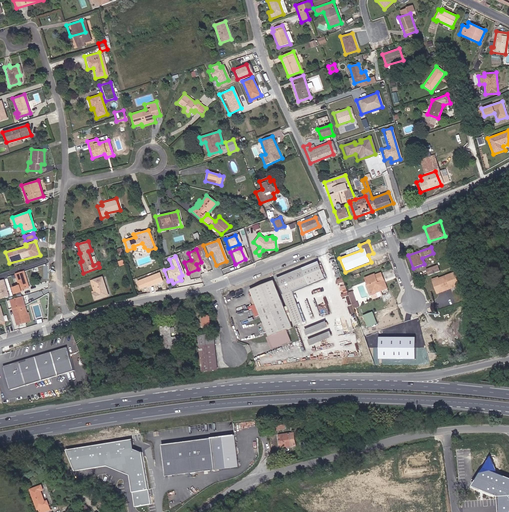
[(319,265),(303,271),(308,284),(309,286),(324,280),(319,265)]
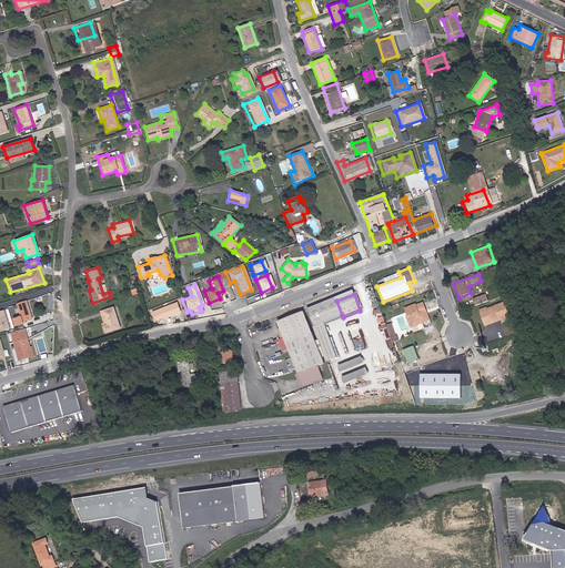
[(485,294),(472,298),(474,306),(487,302),(485,294)]
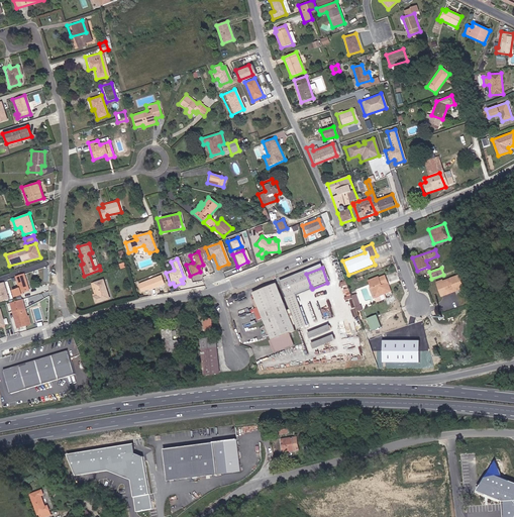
[(305,272),(280,282),(287,297),(311,287),(306,274),(305,272)]
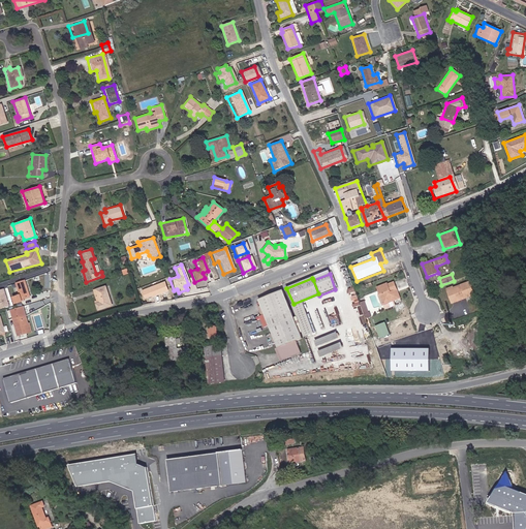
[(23,280),(11,284),(16,297),(12,298),(14,304),(23,302),(22,300),(29,298),(23,280)]
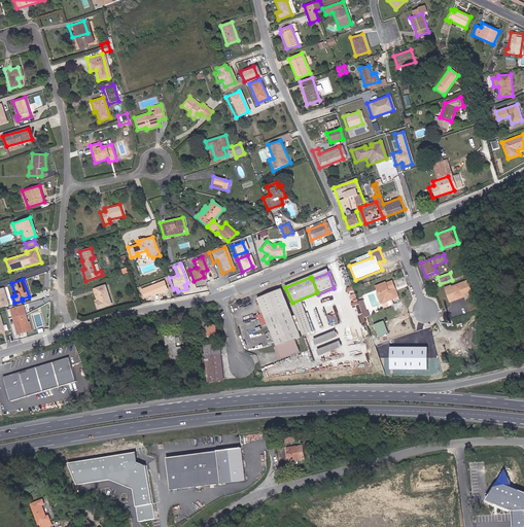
[(391,280),(375,286),(381,304),(398,297),(391,280)]
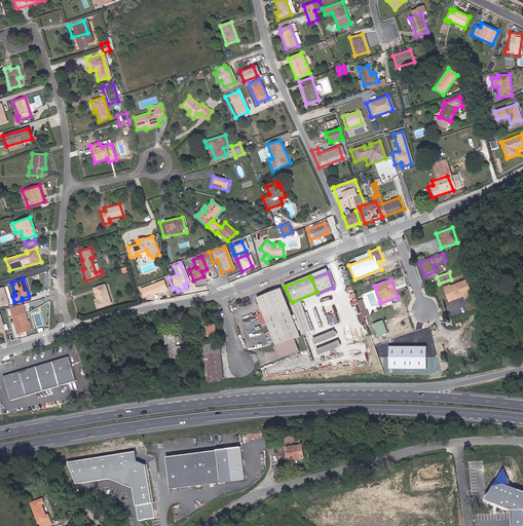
[(448,285),(443,287),(449,303),(472,293),(468,279),(449,286),(448,285)]
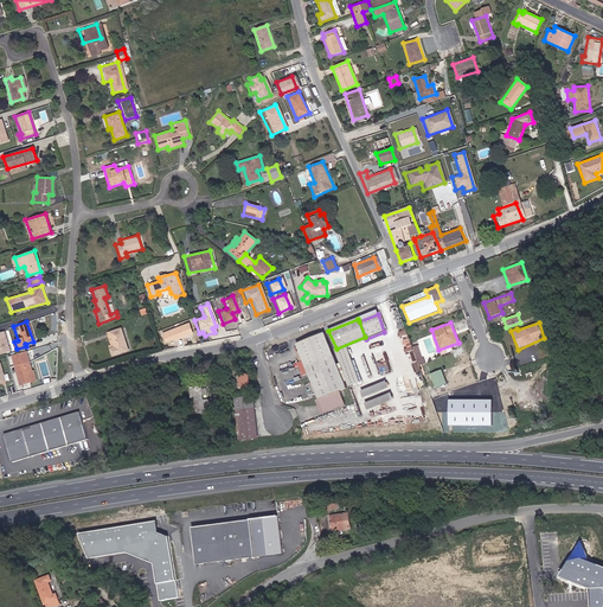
[(120,328),(106,332),(108,347),(107,347),(110,358),(129,351),(120,328)]
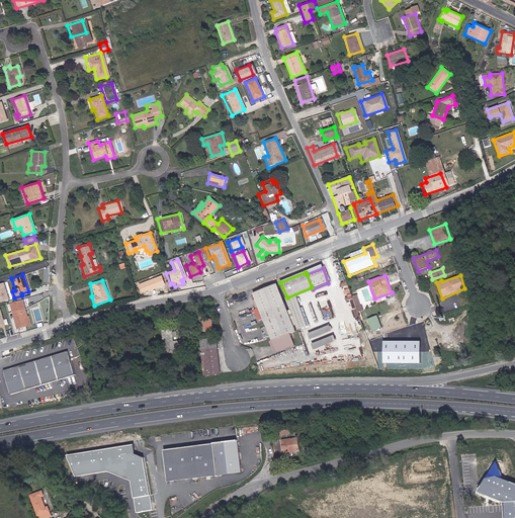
[(344,280),(337,282),(339,289),(346,287),(344,280)]
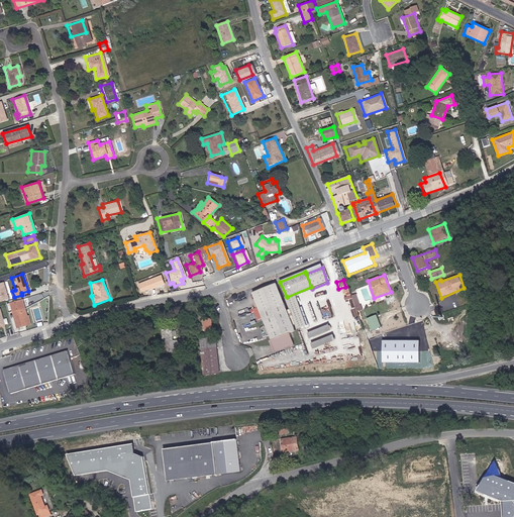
[(276,284),(251,293),(254,299),(251,300),(254,309),(251,310),(257,320),(262,318),(272,340),(270,341),(274,352),(294,345),(290,333),(295,331),(276,284)]
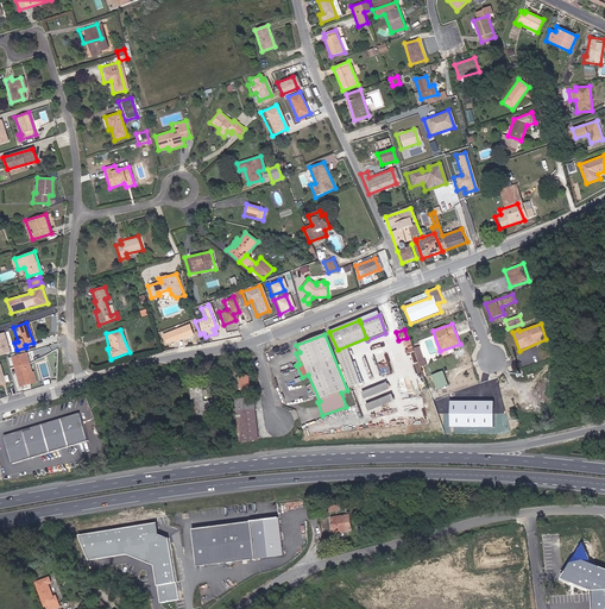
[(413,349),(420,368),(426,365),(424,360),(422,360),(417,346),(413,349)]
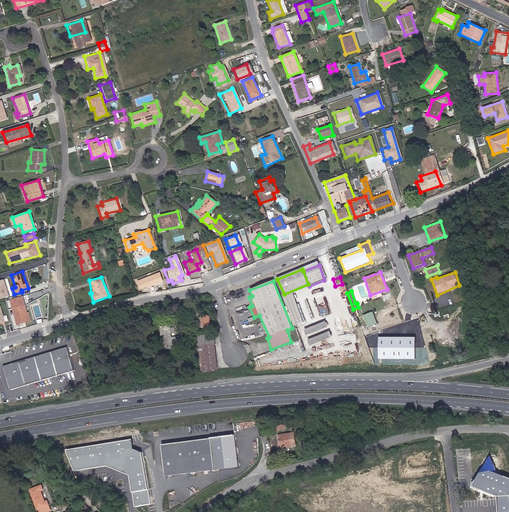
[(19,297),(6,300),(14,325),(28,321),(25,312),(24,313),(19,297)]
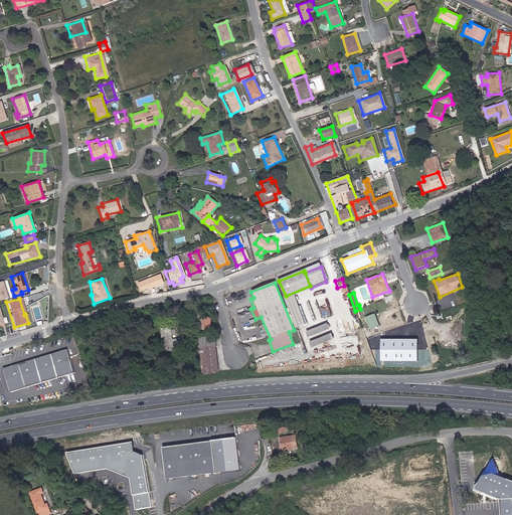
[(316,303),(320,316),(327,314),(323,300),(316,303)]
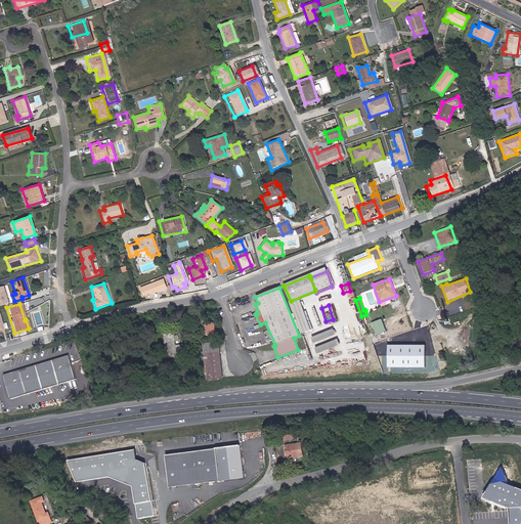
[(374,335),(384,332),(380,318),(370,322),(374,335)]
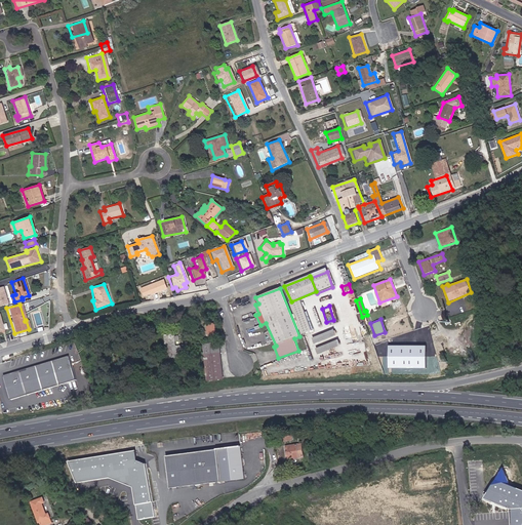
[(205,322),(206,334),(214,333),(213,321),(205,322)]
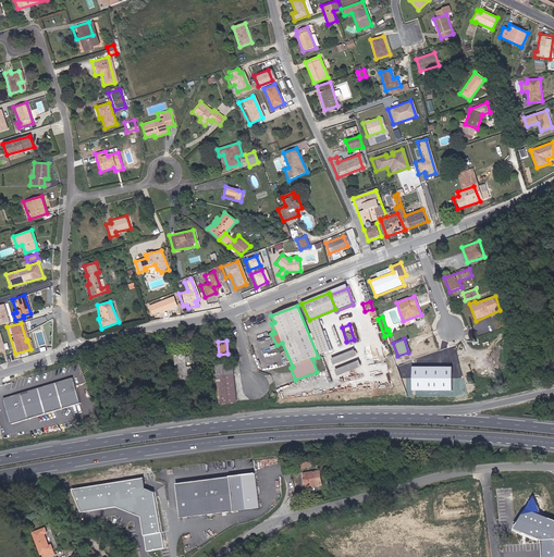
[(354,350),(331,358),(333,366),(356,356),(354,350)]
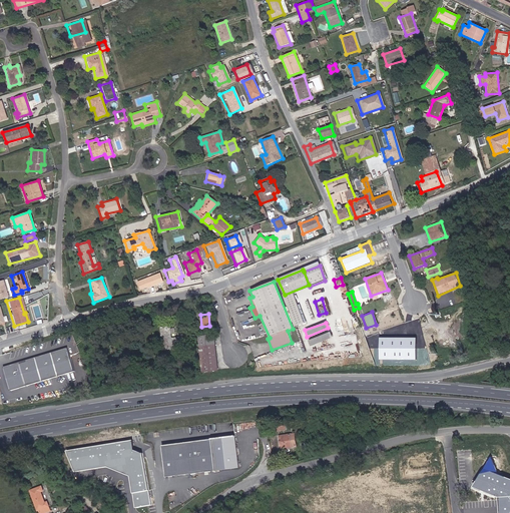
[(173,326),(159,328),(161,351),(181,348),(180,336),(175,337),(173,326)]
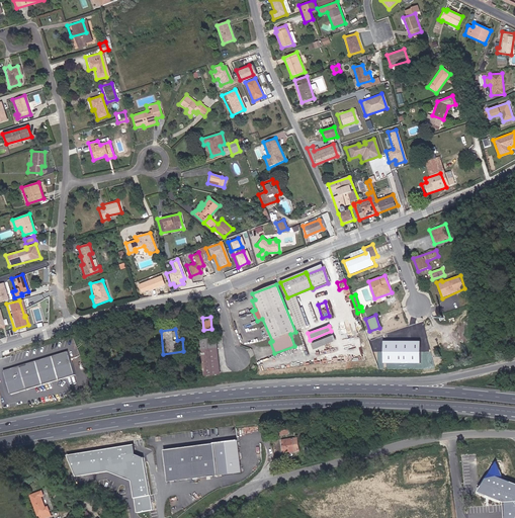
[(312,349),(332,341),(330,336),(309,343),(312,349)]
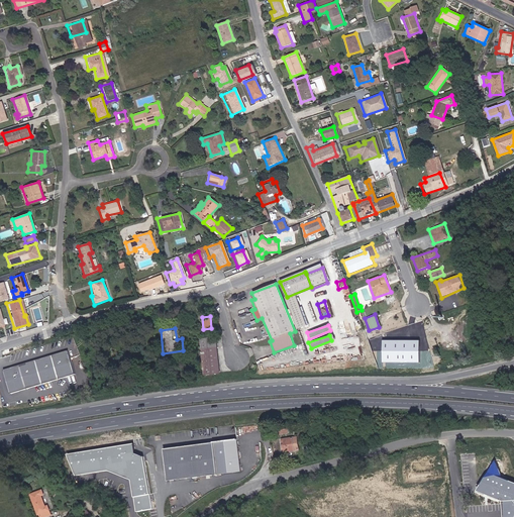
[(199,339),(203,375),(219,374),(214,337),(199,339)]
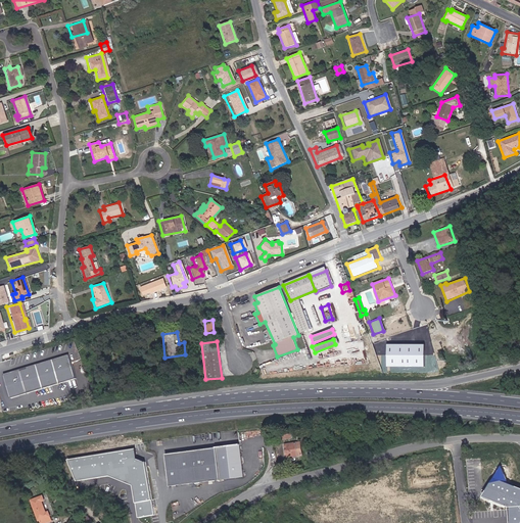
[(421,344),(383,343),(383,366),(421,367),(421,344)]
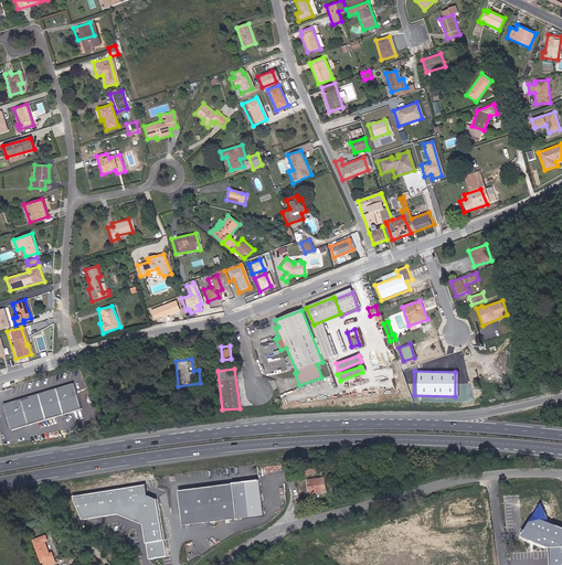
[(69,383),(0,405),(7,430),(76,409),(69,383)]
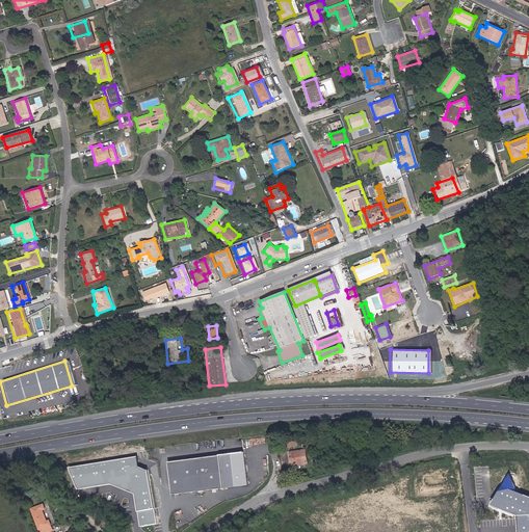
[(305,449),(289,451),(291,466),(306,464),(305,449)]
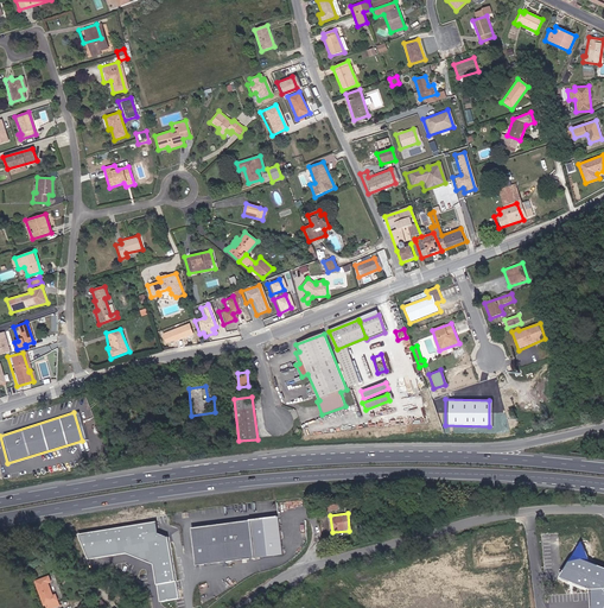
[(283,553),(278,515),(188,527),(192,564),(283,553)]
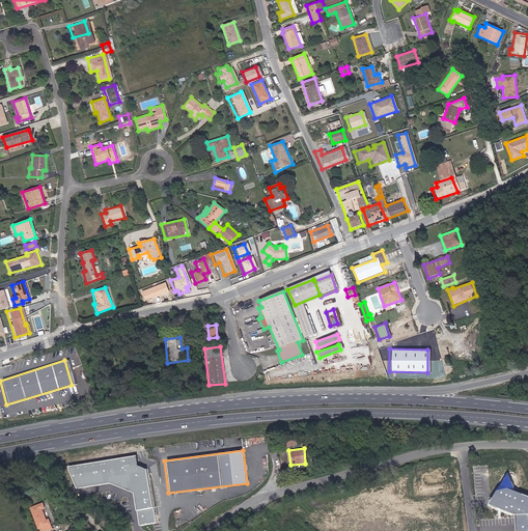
[(132,455),(64,467),(73,488),(106,483),(130,493),(134,511),(136,526),(153,523),(149,508),(142,469),(134,466),(132,455)]
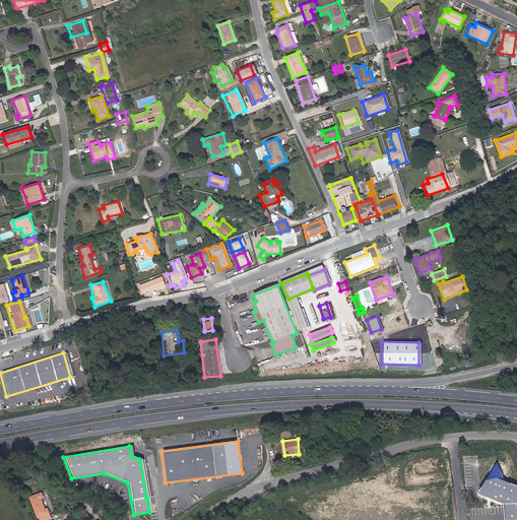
[(494,463),(474,493),(501,504),(501,519),(516,519),(516,502),(515,503),(515,499),(516,493),(516,486),(501,480),(494,463)]
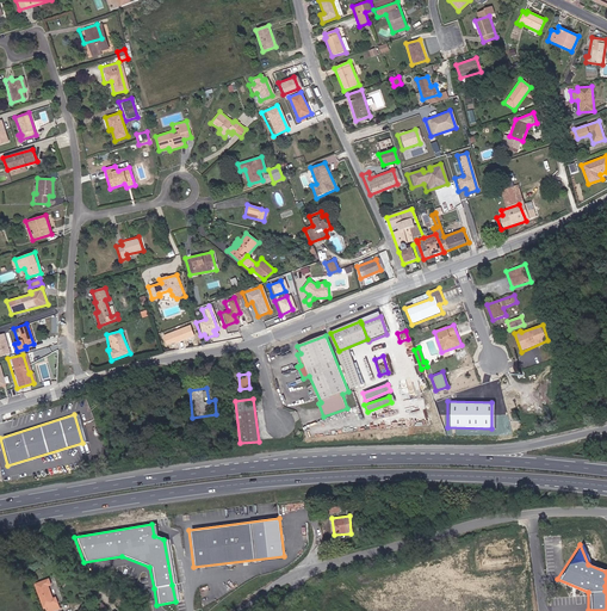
[(48,579),(33,585),(45,610),(54,610),(60,610),(57,604),(60,603),(56,597),(53,598),(48,587),(51,585),(48,579)]
